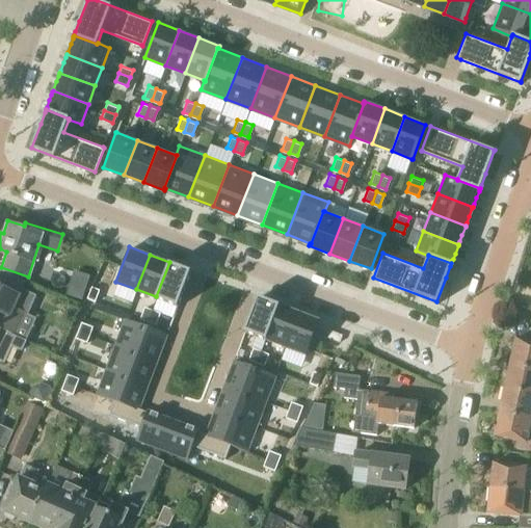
[(169,262),(156,296),(178,305),(190,270),(190,269),(169,262)]
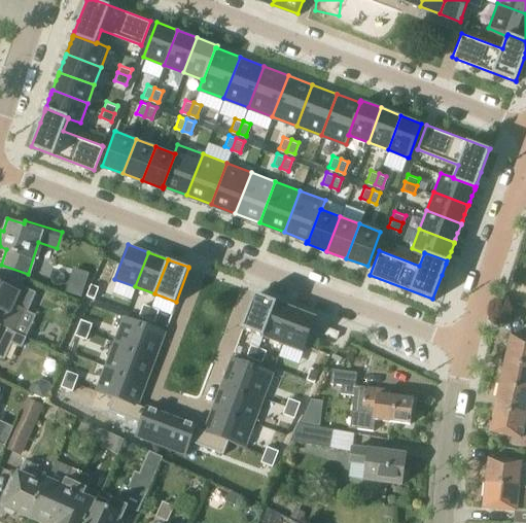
[(73,265),(67,287),(81,292),(89,269),(73,265)]
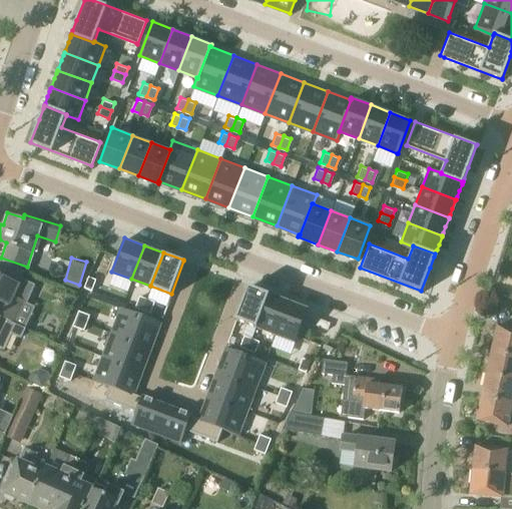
[(0,311),(0,315),(13,321),(23,300),(24,298),(26,299),(33,284),(21,278),(19,282),(0,273),(0,311)]
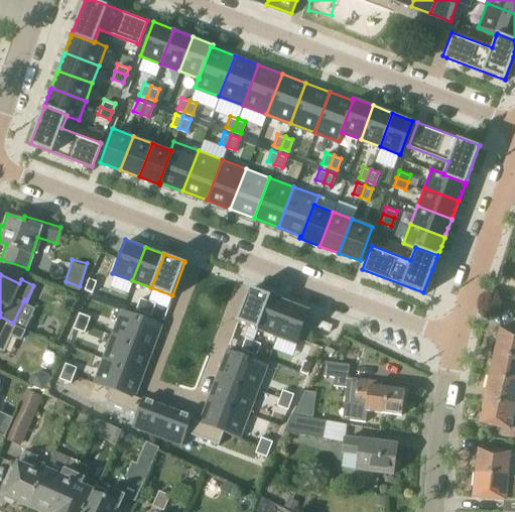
[(89,276),(85,287),(92,290),(97,279),(89,276)]
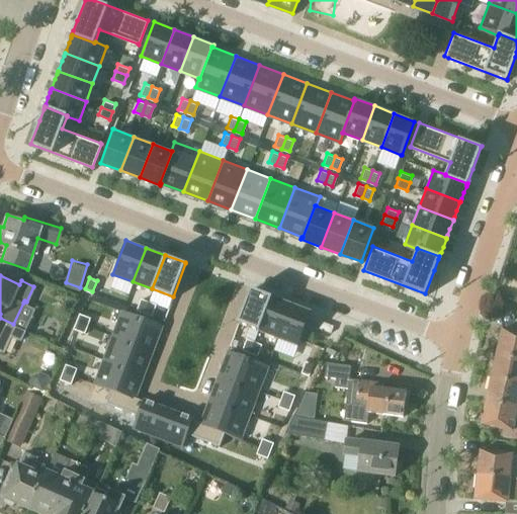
[(251,287),(238,322),(258,329),(271,295),(251,287)]
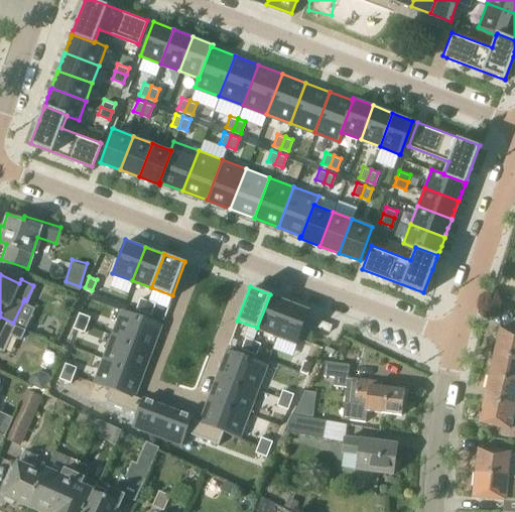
[(270,294),(257,328),(276,336),(289,301),(270,294)]
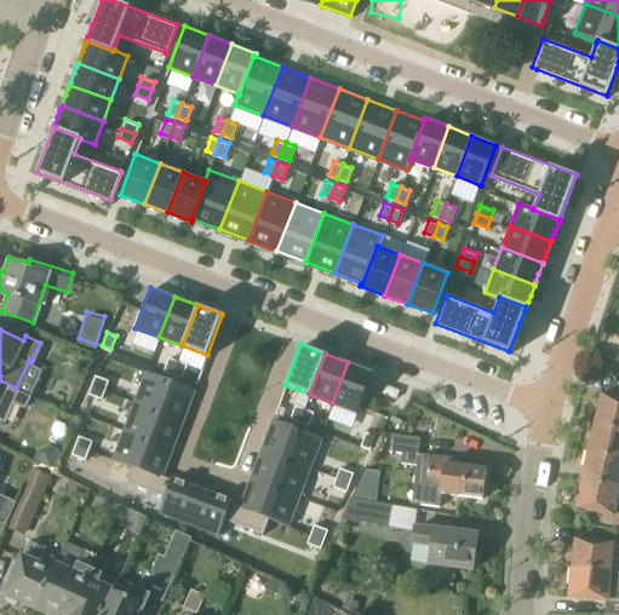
[(168,356),(164,369),(172,373),(177,360),(168,356)]
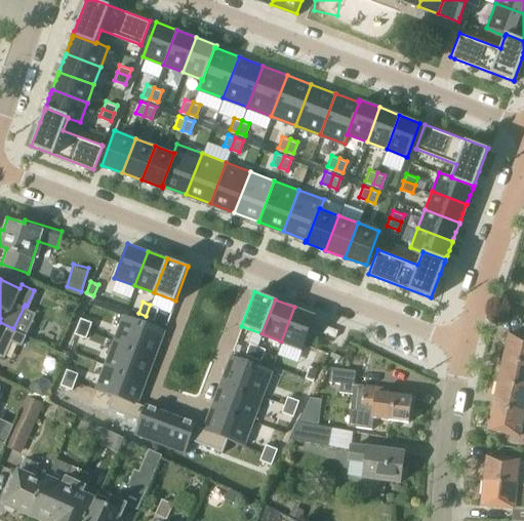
[(150,305),(146,316),(154,319),(154,318),(158,307),(150,305)]
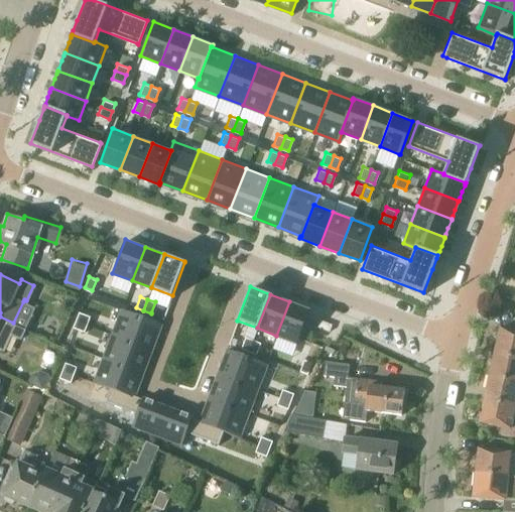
[(289,301),(276,336),(296,343),(302,327),(309,309),(308,308),(307,308),(304,307),(299,305),(290,301),(289,301)]
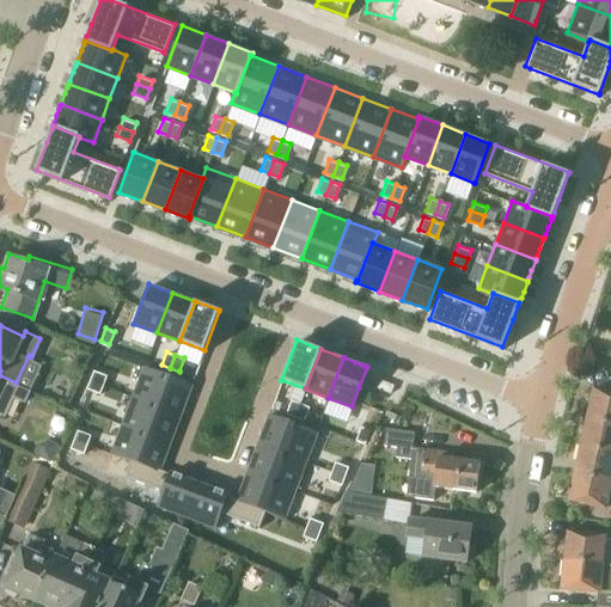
[(144,365),(133,393),(181,412),(191,382),(144,365)]
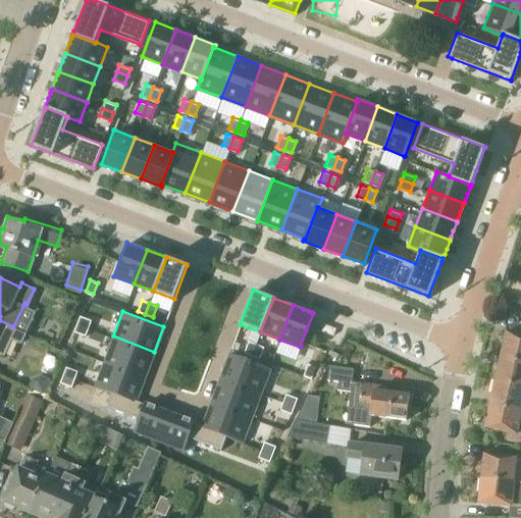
[(80,314),(76,322),(88,326),(91,319),(81,315),(80,314)]
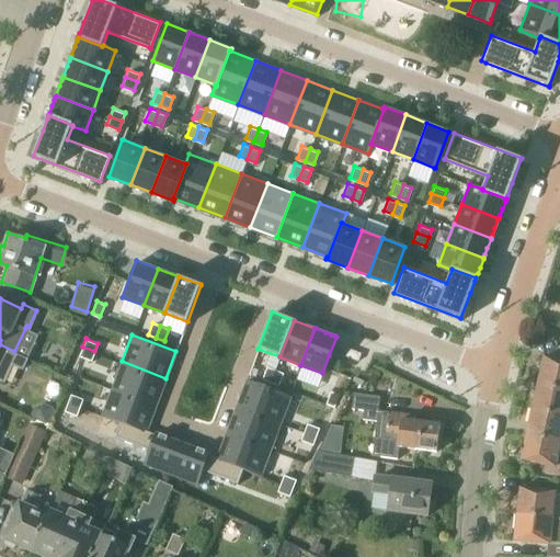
[(0,377),(4,379),(12,361),(22,365),(26,356),(14,351),(0,344),(0,340),(0,377)]
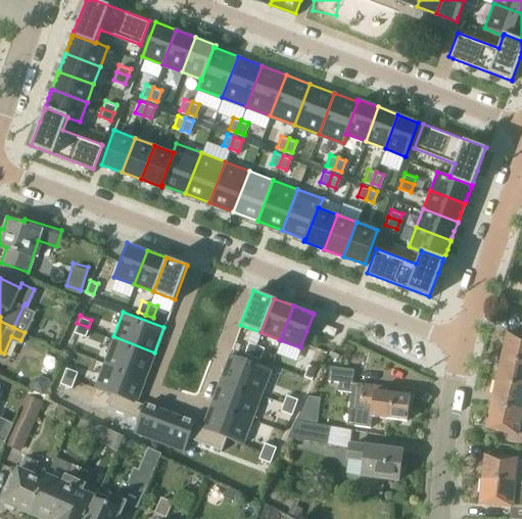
[(77,323),(74,330),(75,331),(85,335),(88,327),(77,323)]
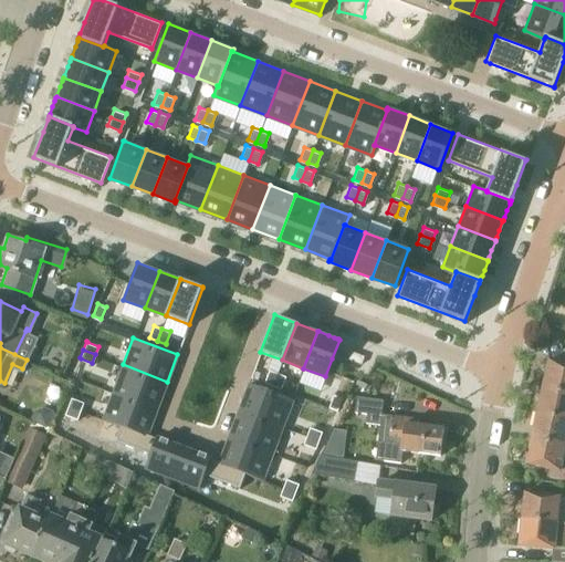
[(564,389),(564,361),(548,357),(542,385),(564,389)]
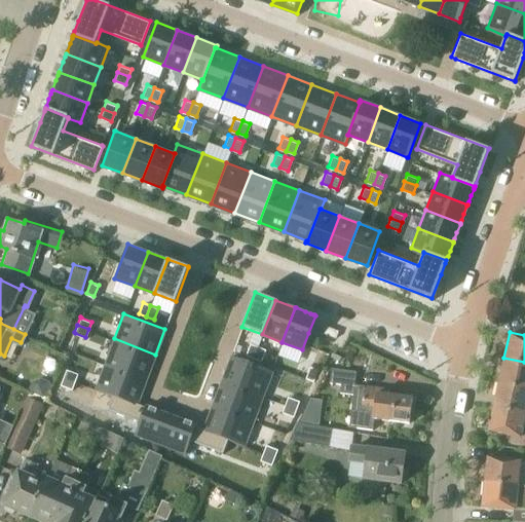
[(114,338),(105,363),(146,378),(155,355),(114,338)]
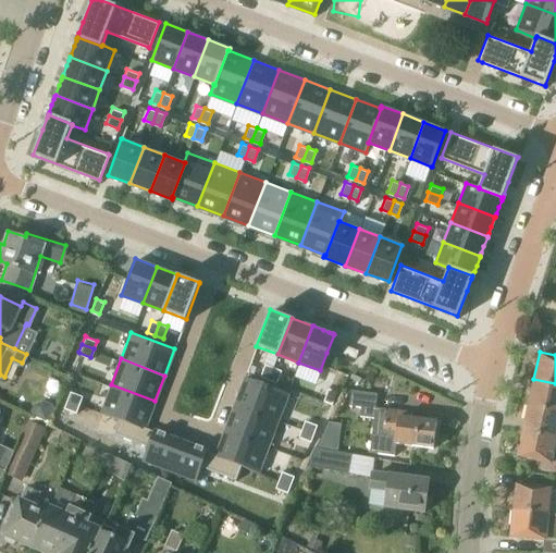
[(260,375),(268,378),(273,366),(264,363),(260,375)]
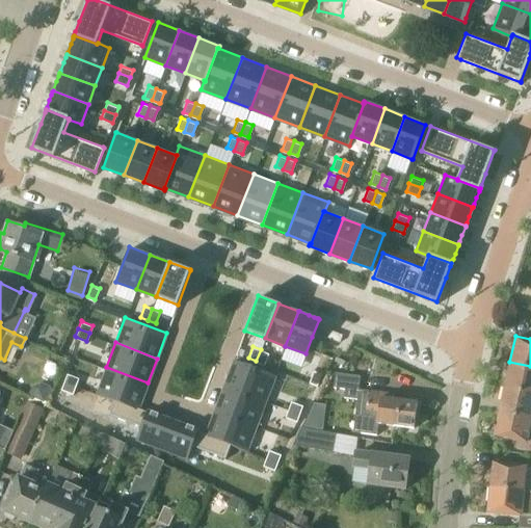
[(261,349),(256,361),(264,364),(268,352),(261,349)]
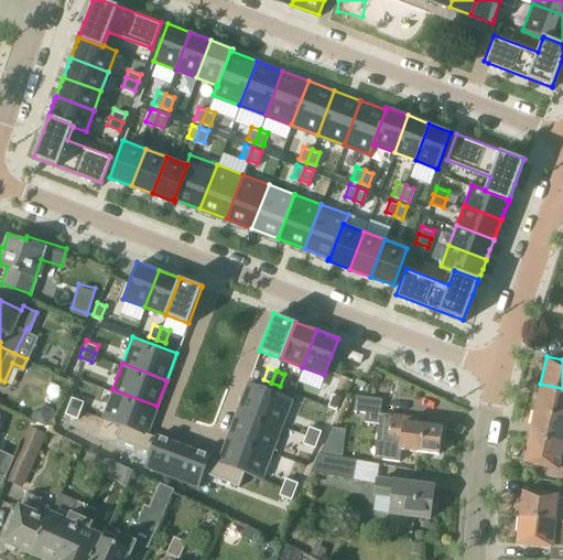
[(248,380),(237,407),(282,424),(292,397),(248,380)]
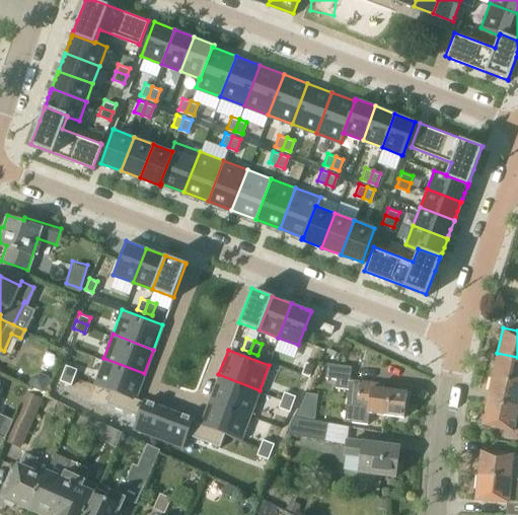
[(517,357),(497,353),(492,375),(517,380),(517,357)]
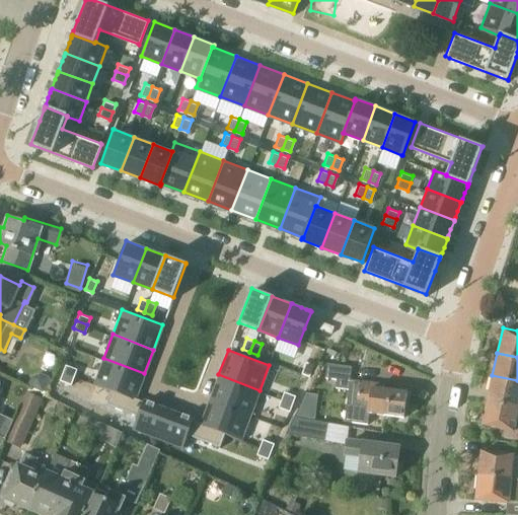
[(103,358),(94,380),(112,387),(135,396),(144,373),(103,358)]
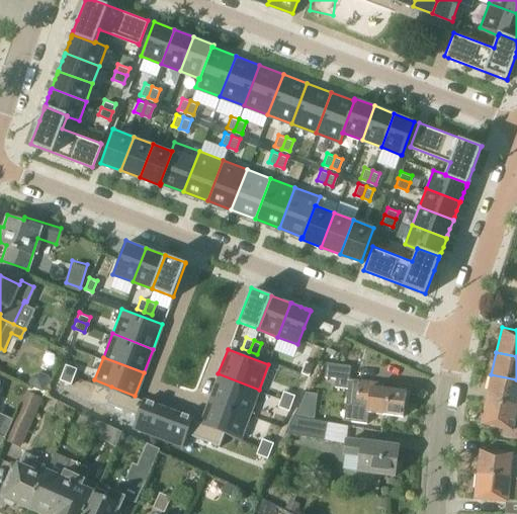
[(300,370),(300,371),(309,374),(309,373),(313,362),(306,360),(300,370)]
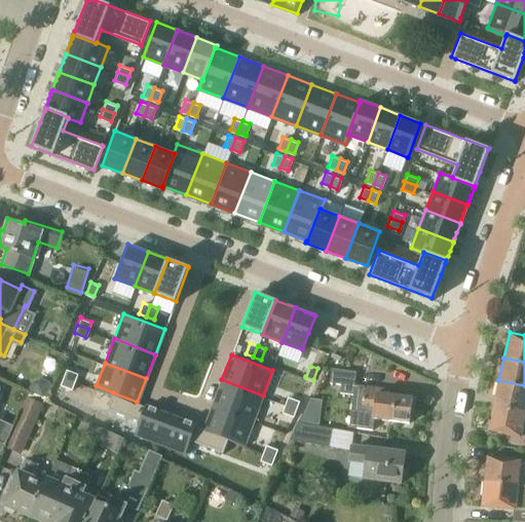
[(331,366),(329,380),(341,381),(340,390),(352,392),(363,394),(364,384),(353,383),(355,370),(331,366)]
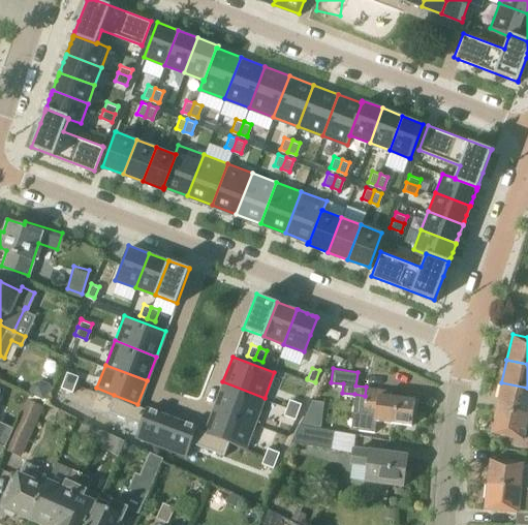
[(66,370),(64,378),(75,382),(79,375),(67,371),(66,370)]
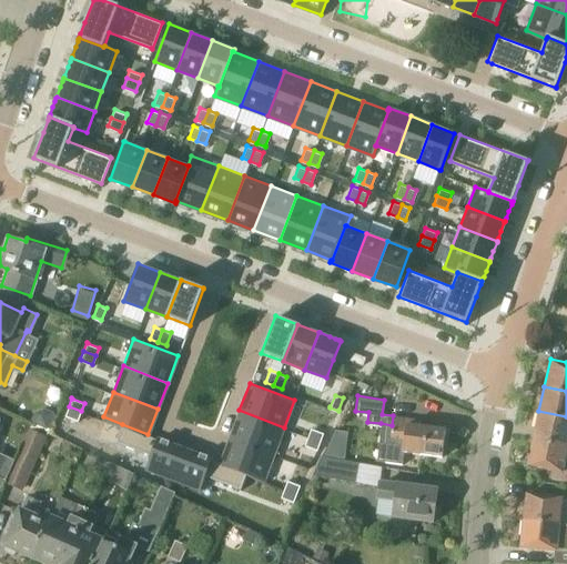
[(34,410),(30,419),(47,426),(48,427),(49,429),(57,413),(53,412),(53,411),(43,406),(34,410)]
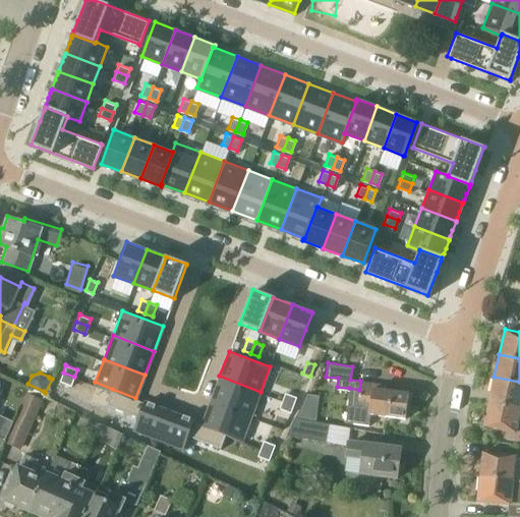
[(63,372),(60,381),(71,385),(74,377),(63,372)]
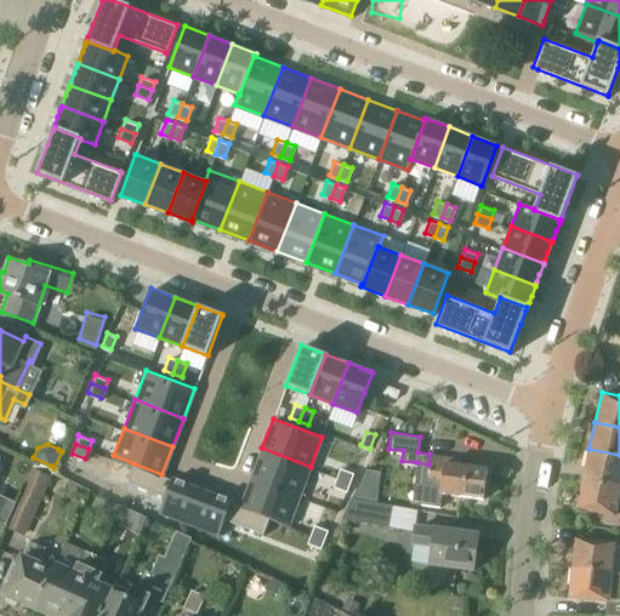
[(261,448),(251,477),(300,495),(311,467),(261,448)]
